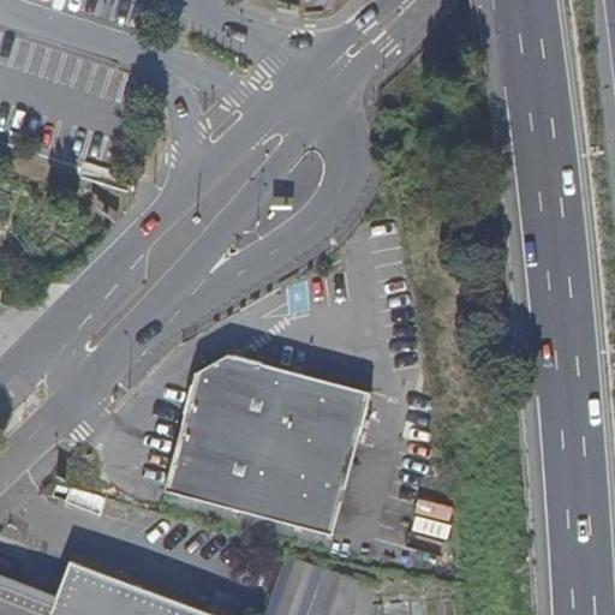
[(198,370),(166,489),(334,535),(374,394),(228,354),(198,370)]
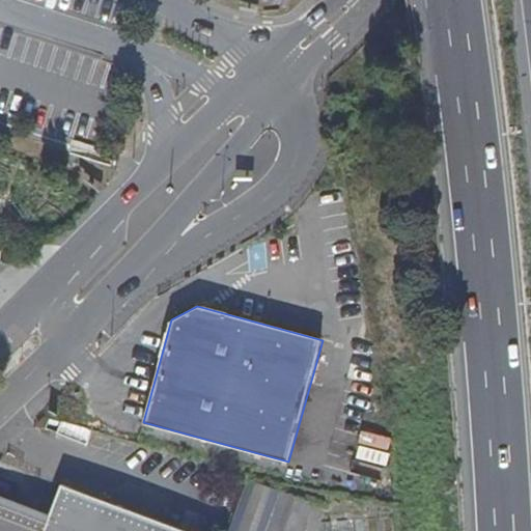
[(92,431),(62,420),(57,432),(87,445),(92,431)]
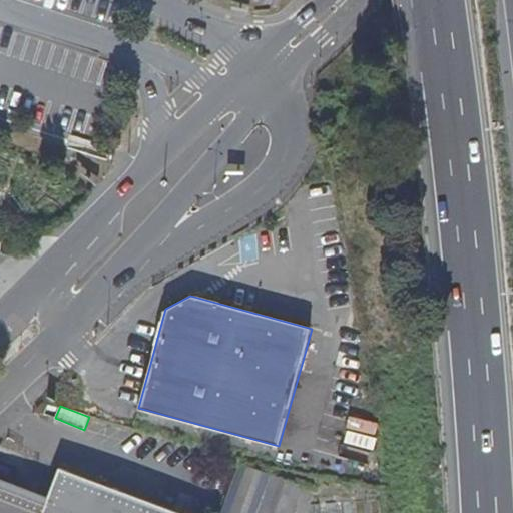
[(293,512),(303,486),(241,464),(222,512),(293,512)]
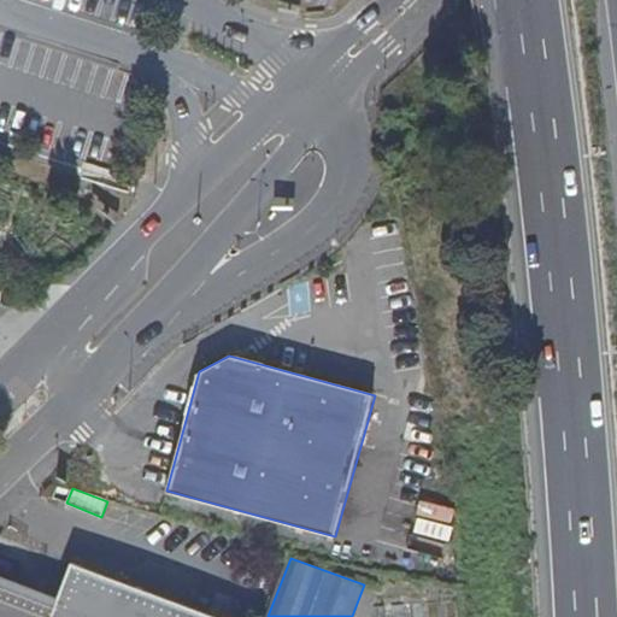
[(29,594),(0,583),(0,616),(216,616),(192,607),(129,583),(72,563),(57,604),(29,594)]
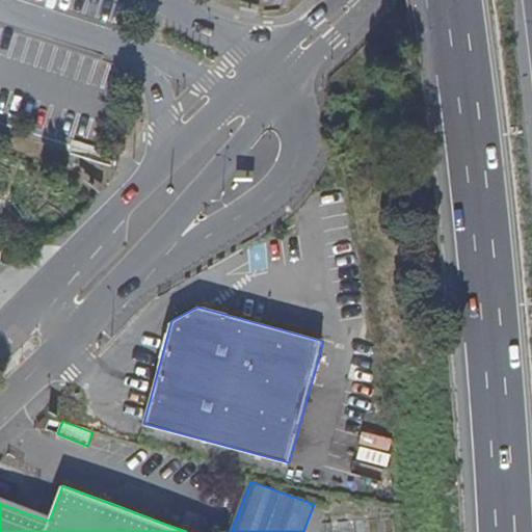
[(395,531),(394,519),(386,520),(386,531),(395,531)]
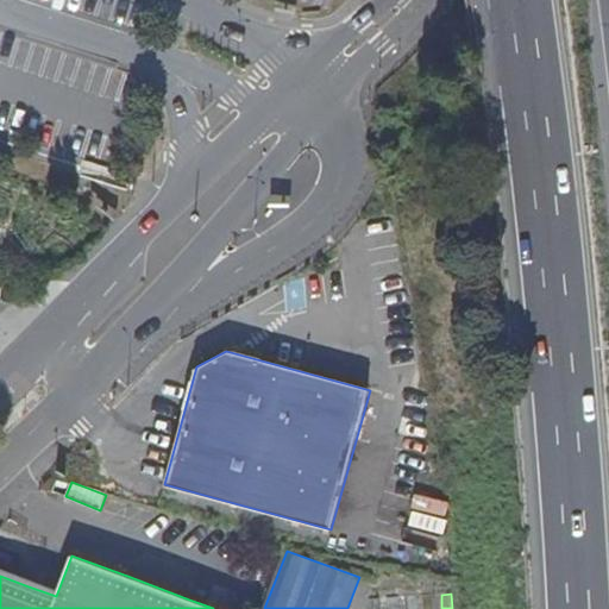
[(434,608),(434,595),(422,596),(422,608),(434,608)]
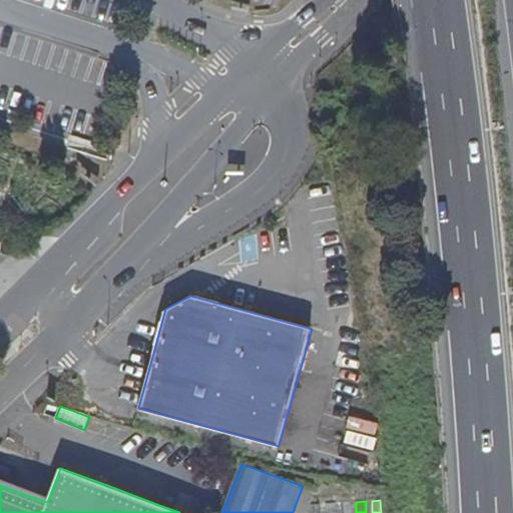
[(351,512),(350,502),(341,502),(342,512),(351,512)]
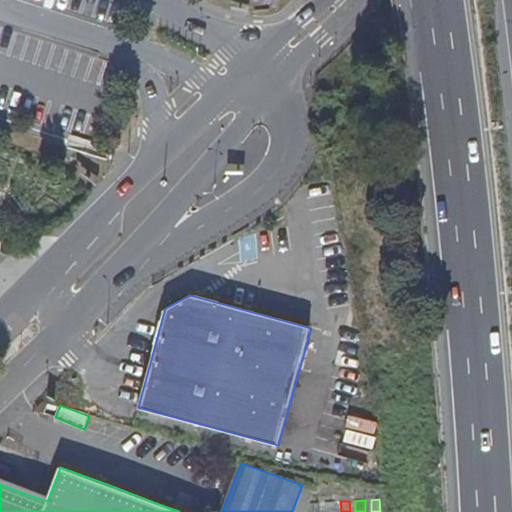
[(335,511),(335,502),(325,503),(325,511),(335,511)]
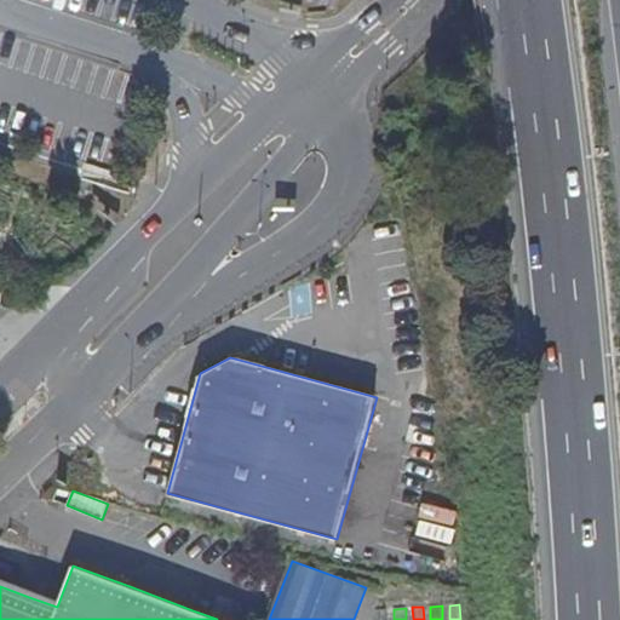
[(388,619),(388,609),(375,609),(375,619),(388,619)]
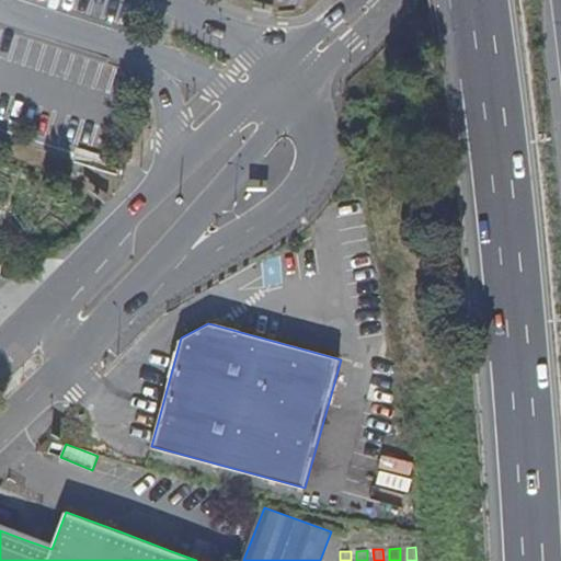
All buildings are outlined.
